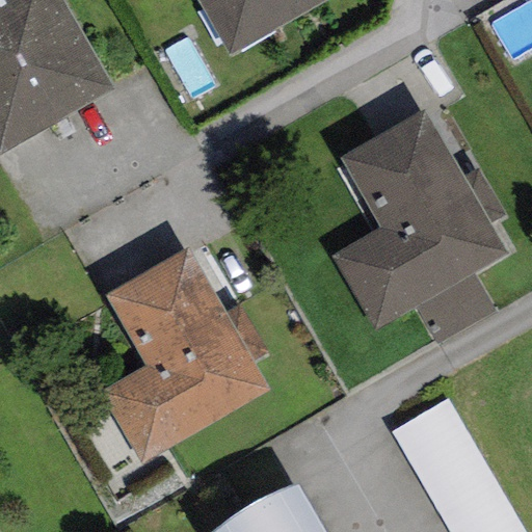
[(0,0),(0,156),(114,87),(61,0),(0,0)]
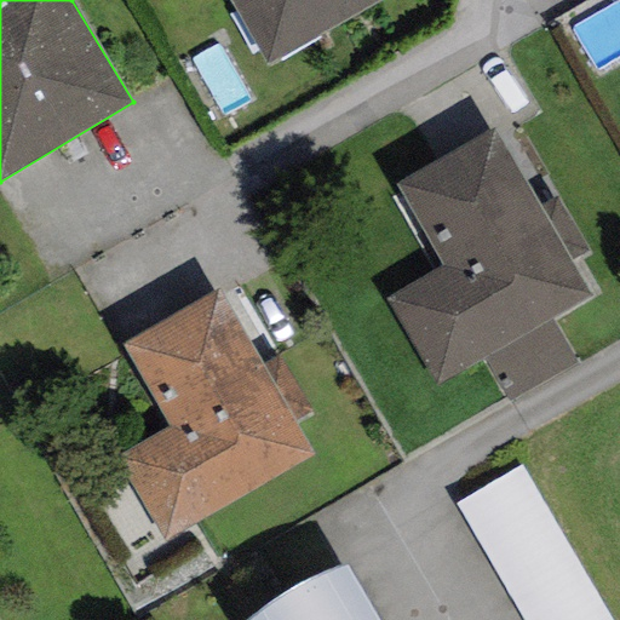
[(225,0),(264,68),(385,0),(225,0)]
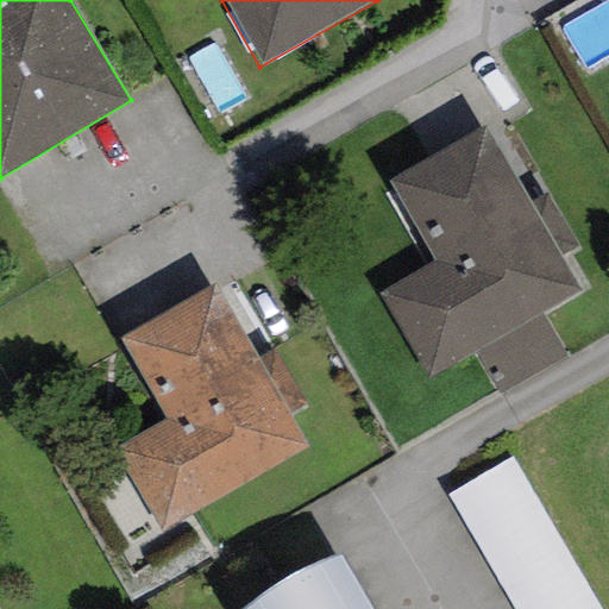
[(578,290),(560,258),(577,249),(546,193),(528,203),(485,129),(389,183),(435,264),(380,295),(426,376),(473,350),(540,312),(578,290)]
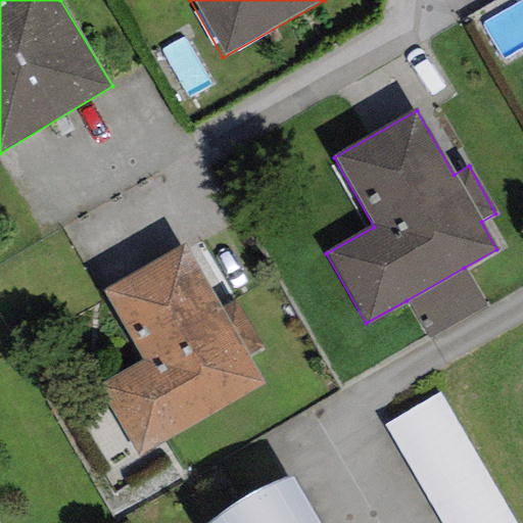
[(265,384),(249,357),(264,348),(236,300),(222,308),(185,244),(102,291),(142,361),(97,386),(137,457),(265,384)]
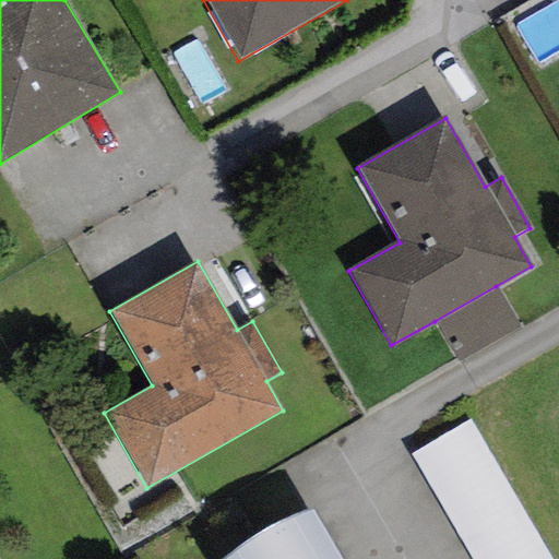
[(521,329),(496,286),(435,321),(459,364),(521,329)]
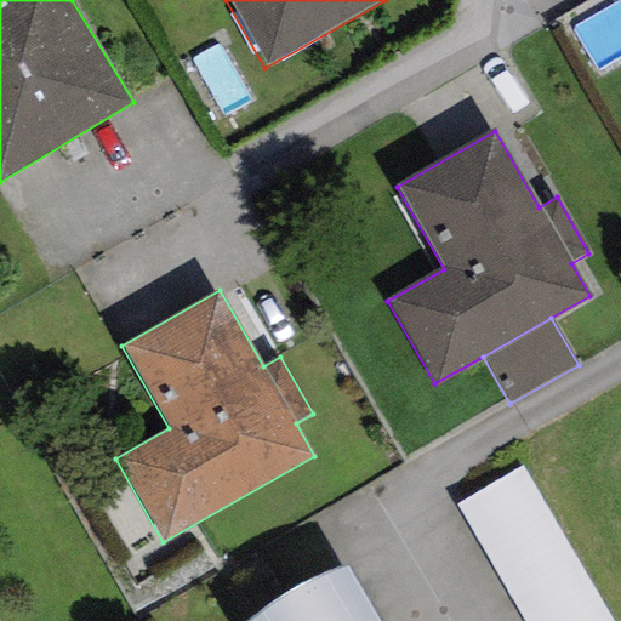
[(613,620),(523,467),(456,506),(523,620),(613,620)]
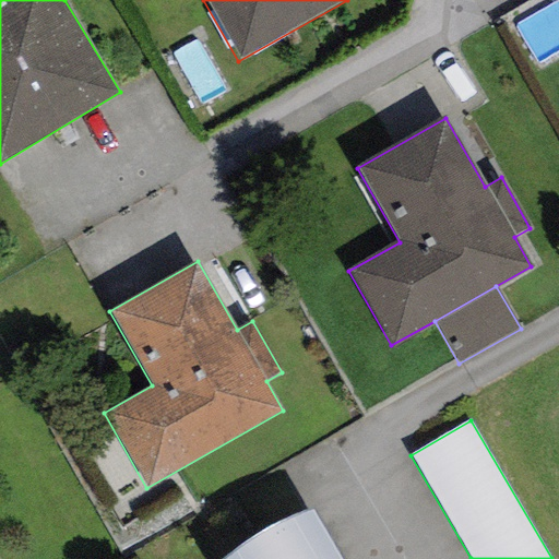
[(339,558),(310,510),(226,558),(339,558)]
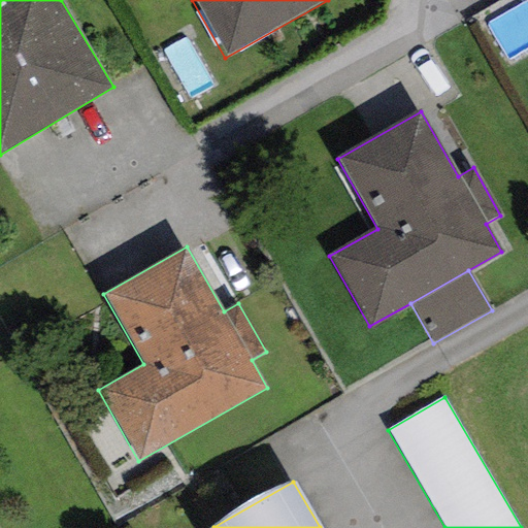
All buildings are outlined.
